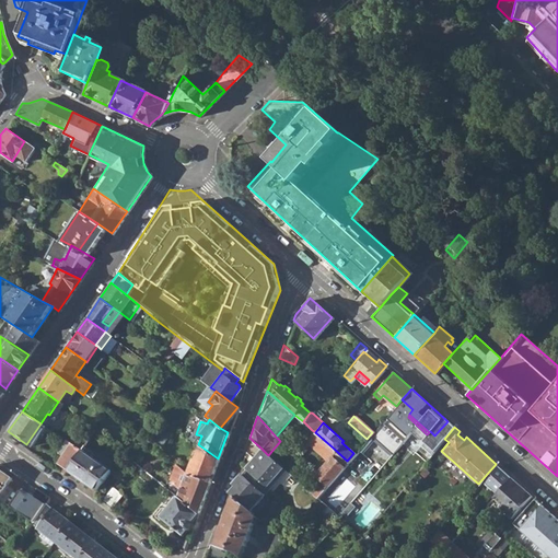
[(302,441),(317,455),(318,454),(326,461),(314,474),(326,485),(347,461),(333,448),(315,432),(314,431),(312,430),(302,441)]
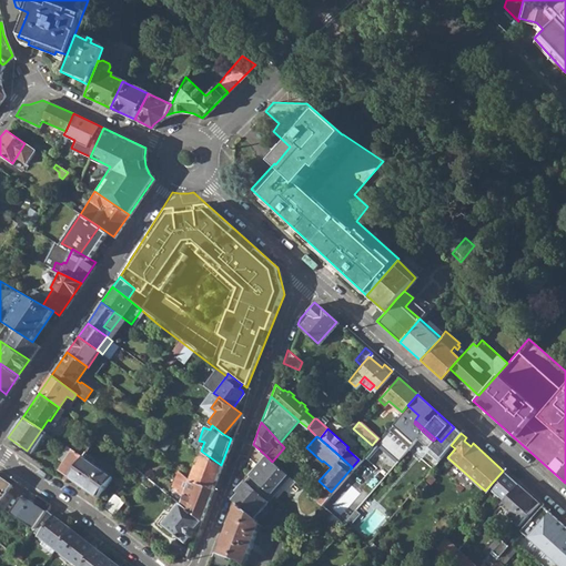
[(155,455),(163,444),(155,437),(147,448),(155,455)]
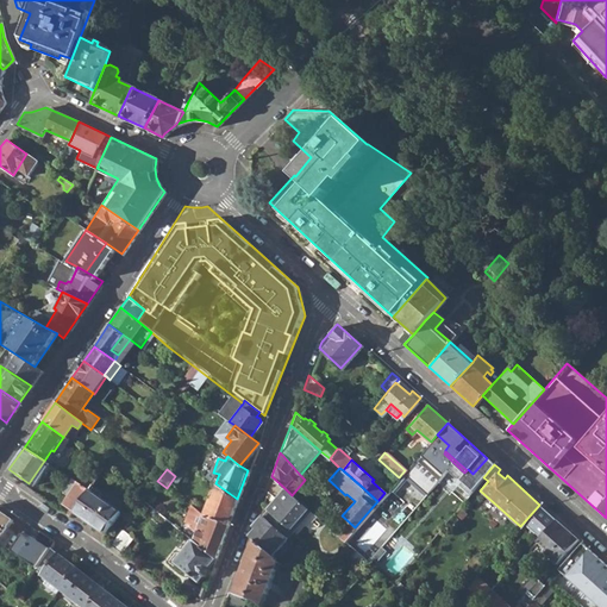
[(60,493),(63,495),(73,482),(67,477),(58,490),(60,493)]
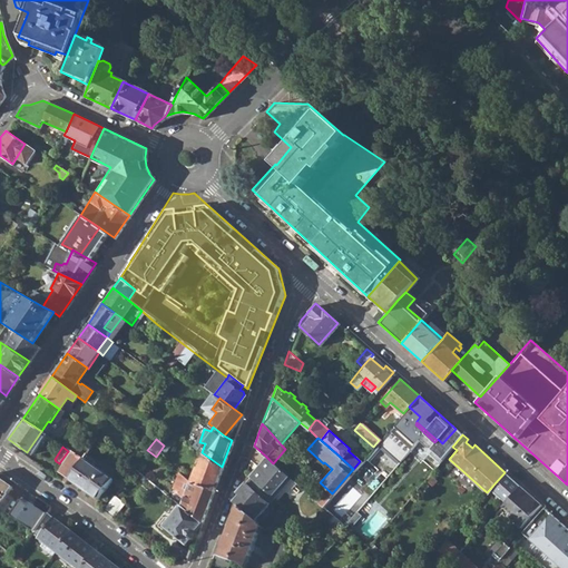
[(55,471),(64,477),(68,479),(80,460),(68,451),(59,463),(55,471)]
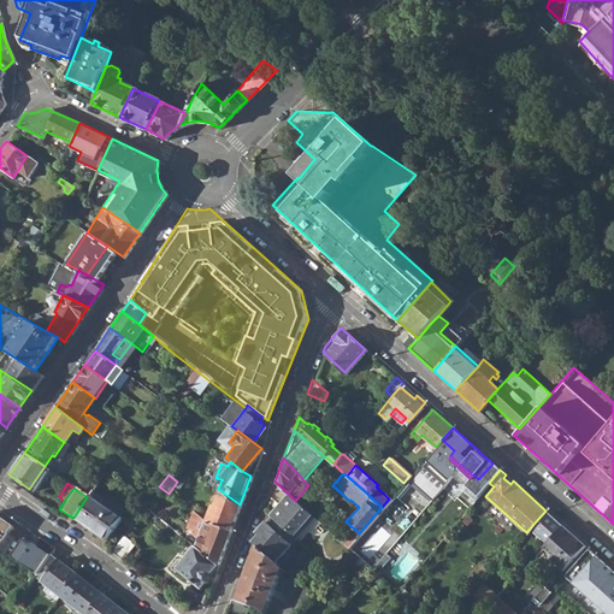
[(204,520),(230,529),(240,505),(218,489),(217,488),(204,520)]
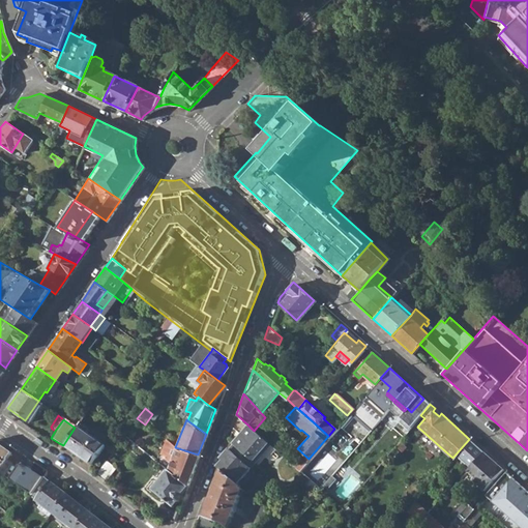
[(256,465),(257,466),(265,456),(267,458),(275,449),(247,424),(231,443),(256,465)]
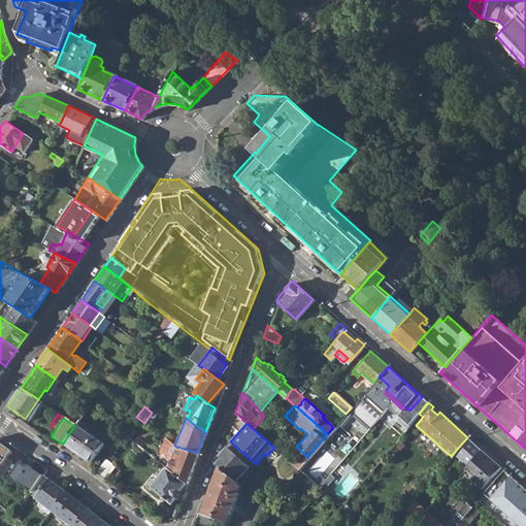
[(63,445),(89,462),(102,441),(75,424),(74,426),(63,444),(63,445)]
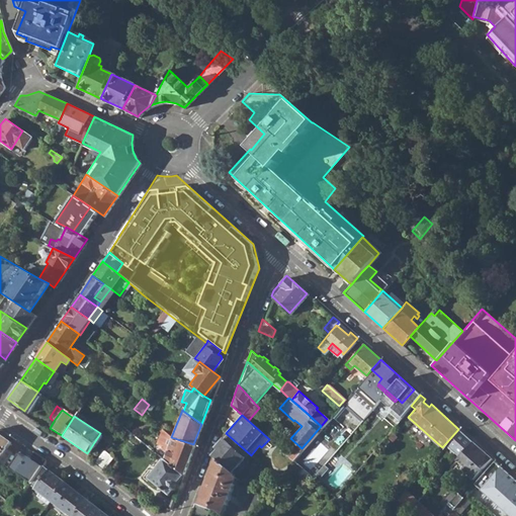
[(442,447),(442,448),(455,459),(473,441),(458,429),(442,447)]
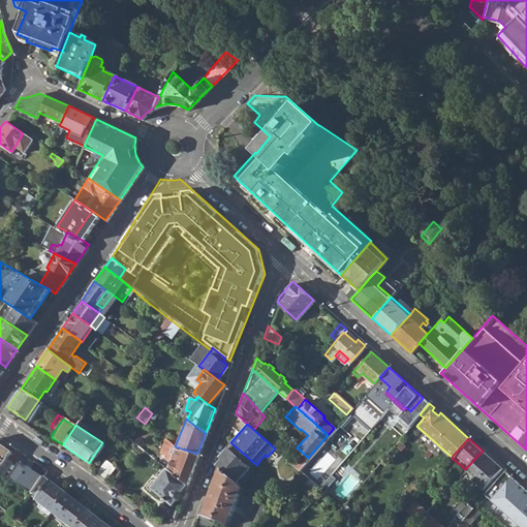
[(380,446),(386,452),(394,444),(388,439),(380,446)]
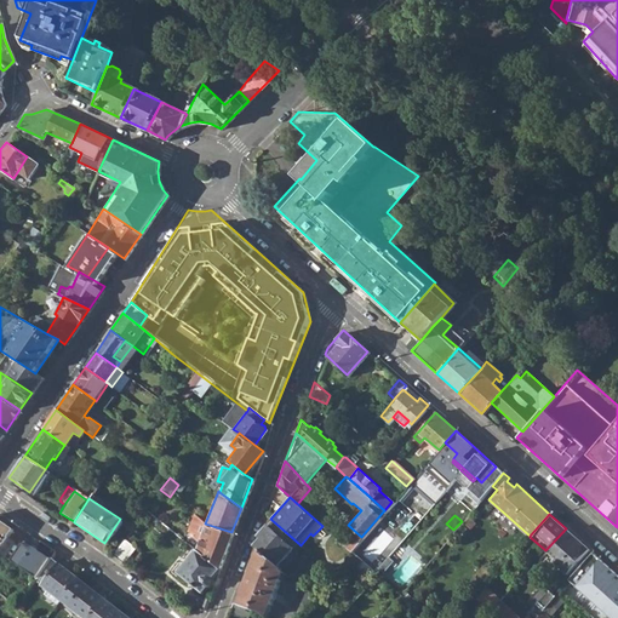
[(463,520),(470,526),(474,522),(467,515),(463,520)]
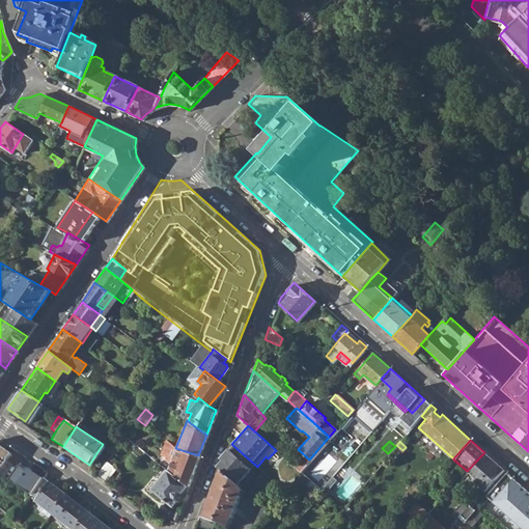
[(220,470),(235,483),(249,469),(251,471),(256,466),(231,444),(228,442),(225,448),(226,449),(220,457),(222,460),(217,467),(220,470)]
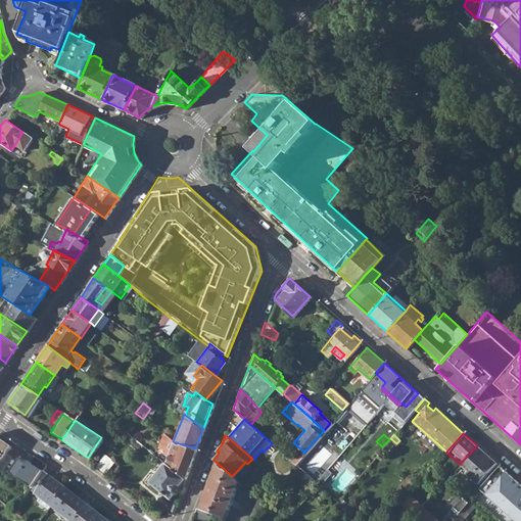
[(0,458),(8,445),(2,440),(0,439),(0,458)]
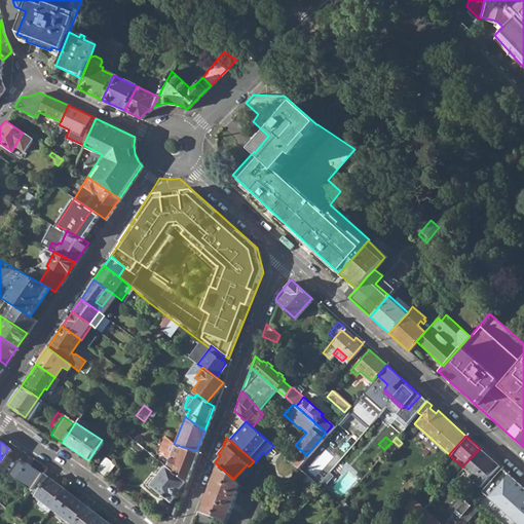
[(174,444),(165,465),(185,481),(196,451),(174,444)]
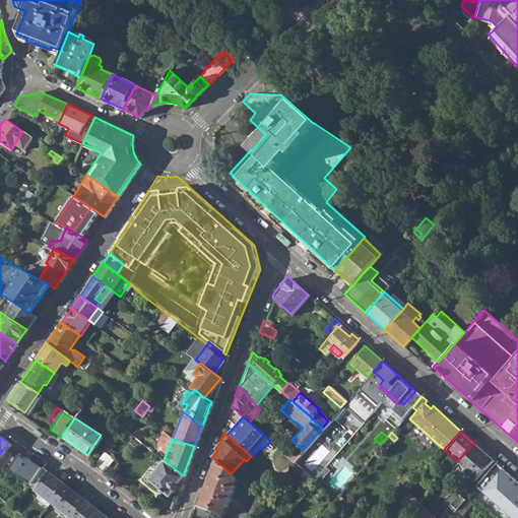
[(462,469),(473,479),(493,459),(474,443),(457,461),(454,464),(461,470),(462,469)]
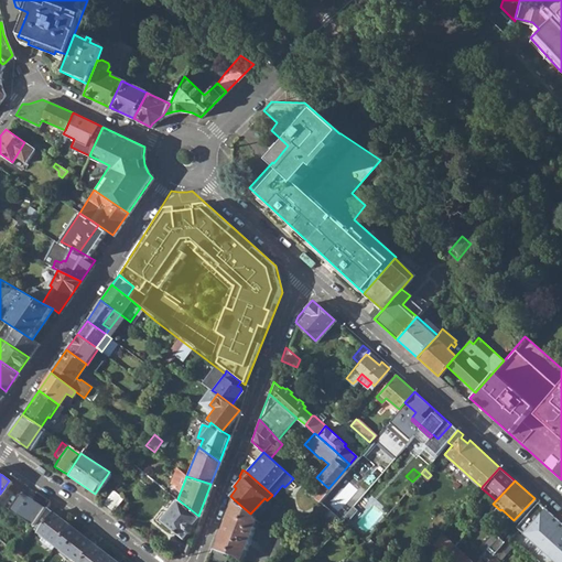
[(100,504),(110,511),(121,498),(111,489),(100,504)]
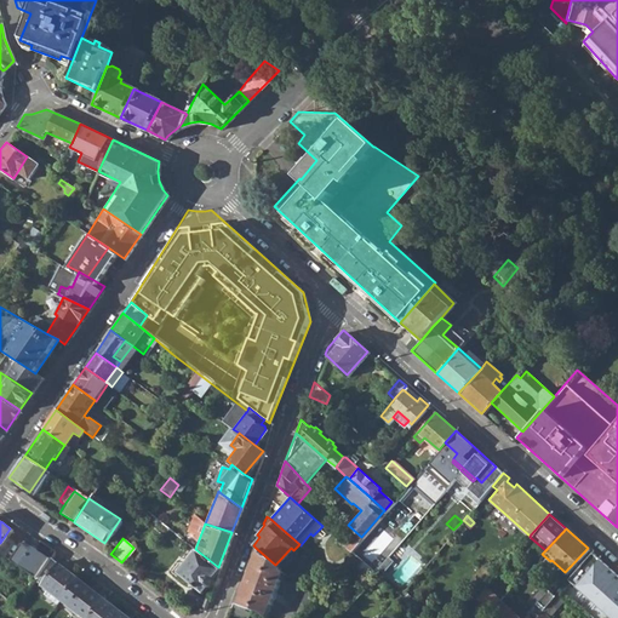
[(12,551),(0,543),(0,556),(6,561),(12,551)]
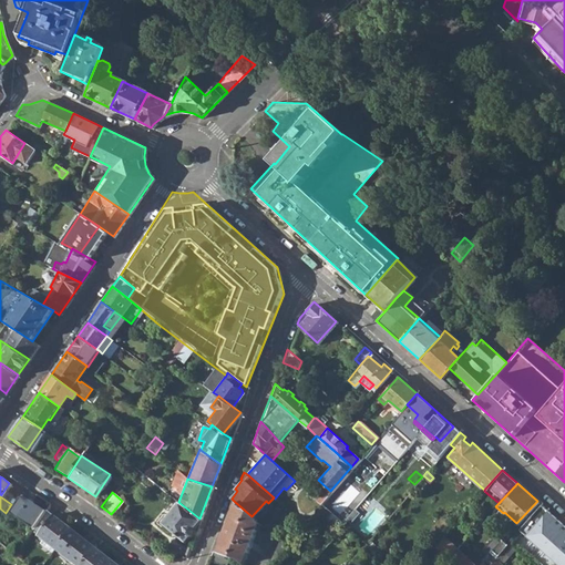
[(29,528),(42,511),(27,500),(24,502),(18,496),(11,504),(6,513),(29,528)]
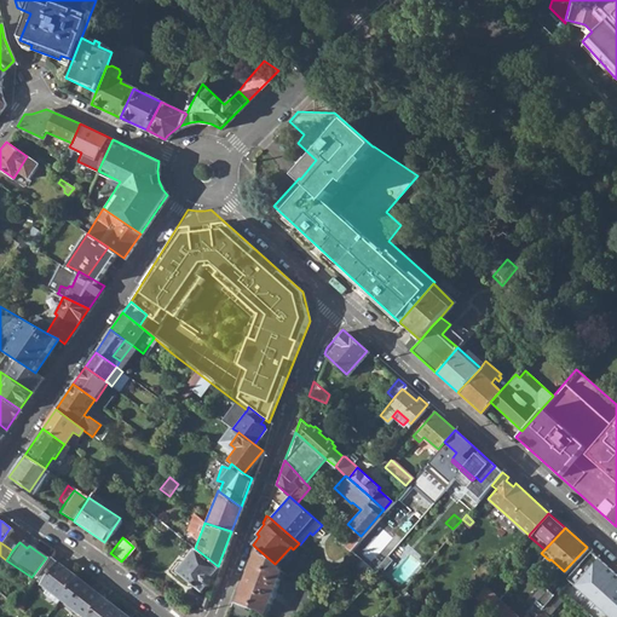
[(176,571),(199,590),(203,586),(209,586),(212,581),(209,577),(218,566),(195,548),(194,548),(176,571)]
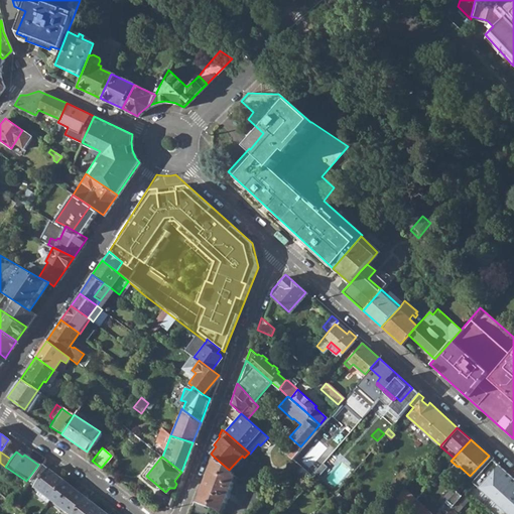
[(216,509),(220,513),(236,476),(229,470),(214,457),(197,502),(208,507),(216,509)]
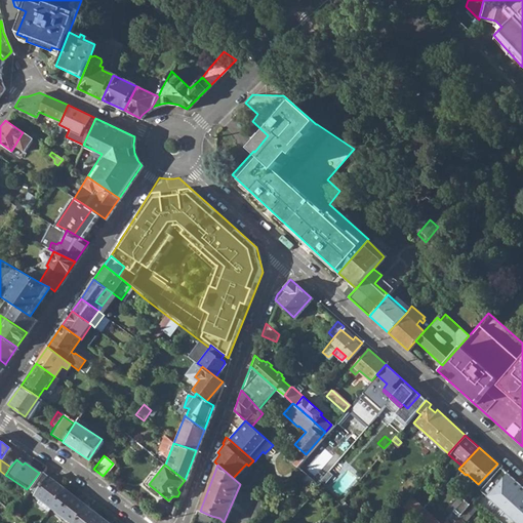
[(484,488),(490,494),(508,474),(501,468),(484,488)]
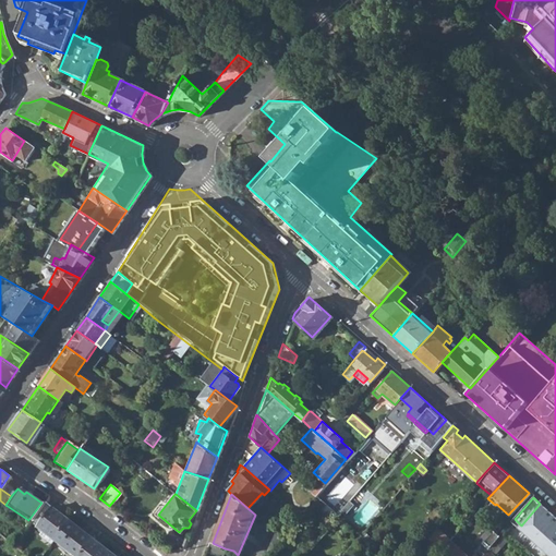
[(28,520),(52,539),(67,519),(43,500),(41,503),(28,520)]
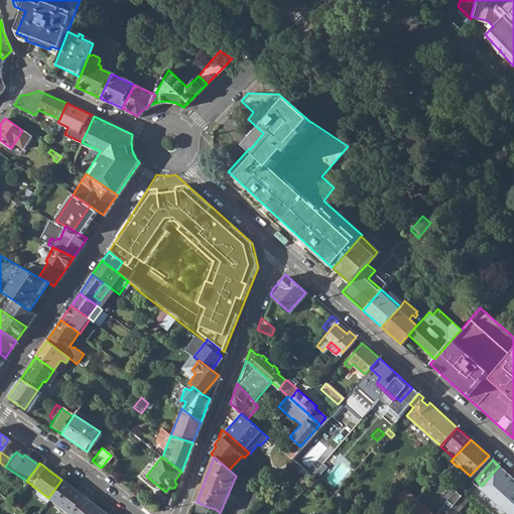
[(513,513),(513,477),(500,465),(499,466),(482,486),(481,486),(511,513),(513,513)]
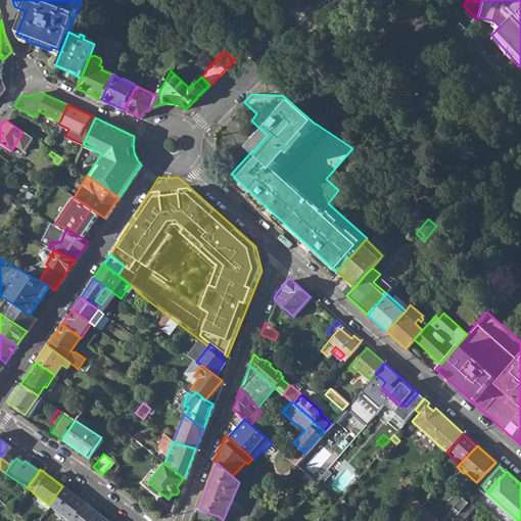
[(49,505),(72,520),(85,504),(62,486),(49,505)]
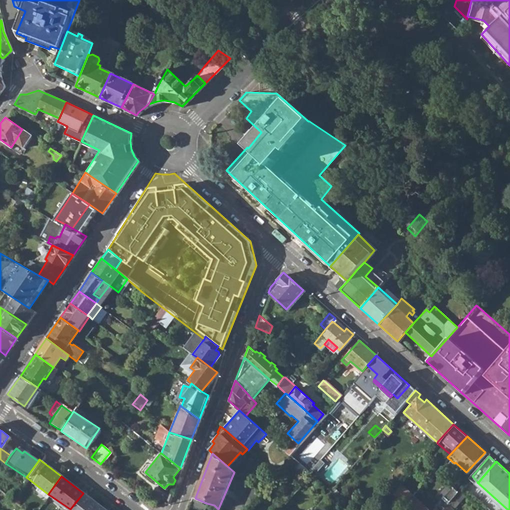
[(293,485),(297,488),(304,480),(300,477),(293,485)]
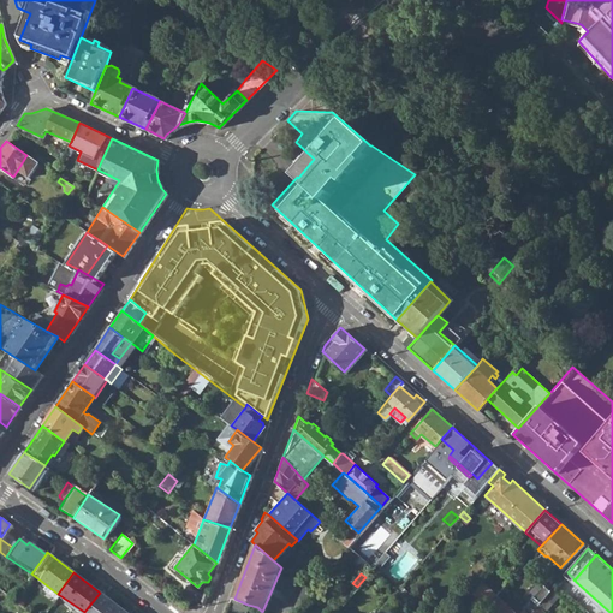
[(486,605),(494,612),(528,612),(549,590),(542,584),(540,587),(534,581),(522,595),(525,600),(521,606),(523,608),(518,612),(516,612),(494,594),(486,605)]
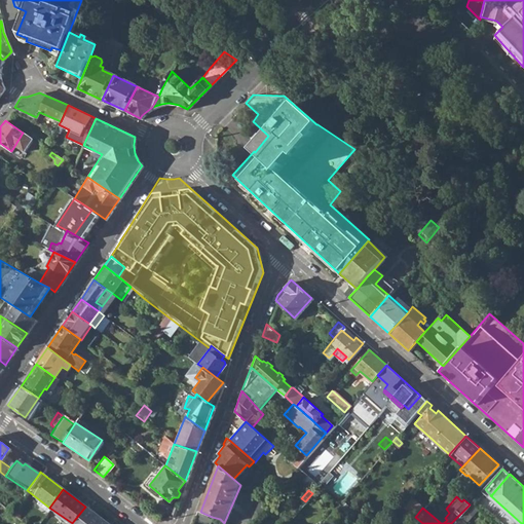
[(403,508),(415,517),(422,508),(411,497),(403,508)]
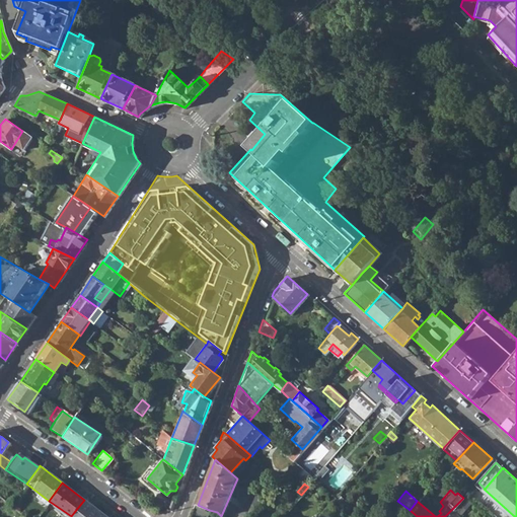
[(463,498),(445,516),(455,516),(470,501),(465,496),(463,498)]
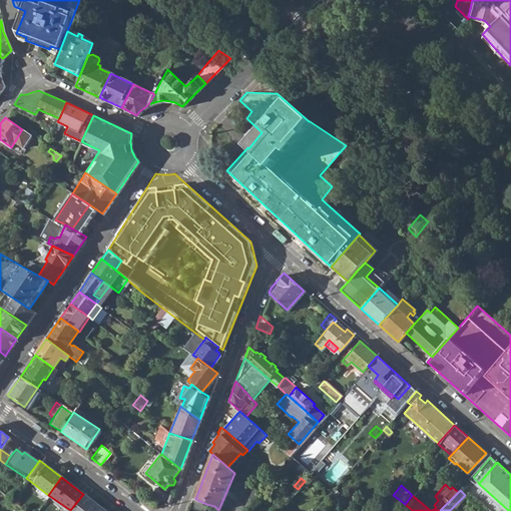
[(69,510),(104,510),(105,510),(83,494),(70,510),(69,510)]
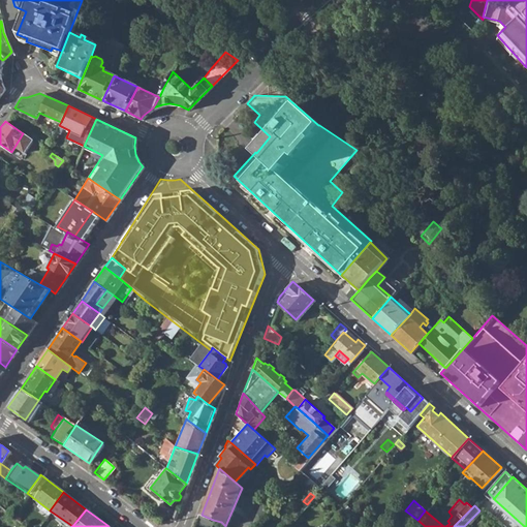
[(194,520),(210,526),(213,520),(202,515),(197,513),(194,520)]
